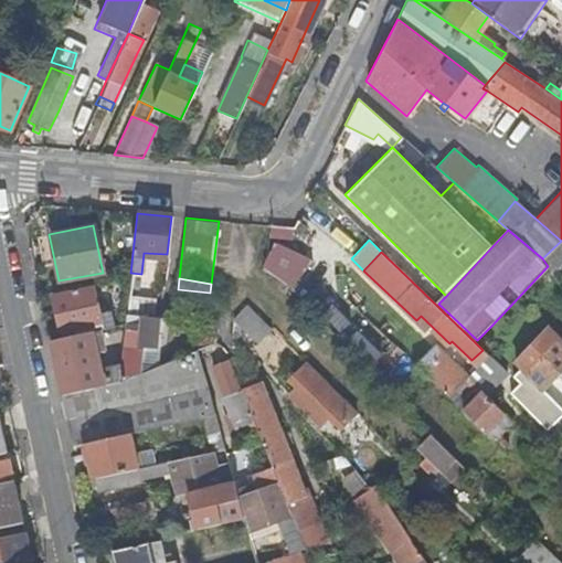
[(92,325),(94,330),(113,326),(108,304),(98,306),(93,285),(51,293),(60,331),(92,325)]
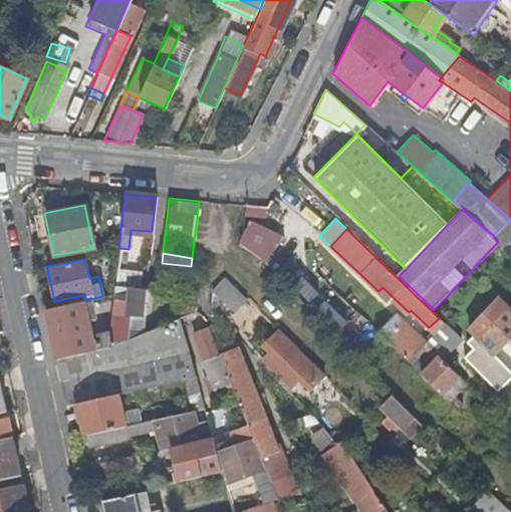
[(146,283),(148,272),(115,268),(112,294),(113,293),(109,329),(107,346),(141,332),(141,330),(146,289),(146,283)]
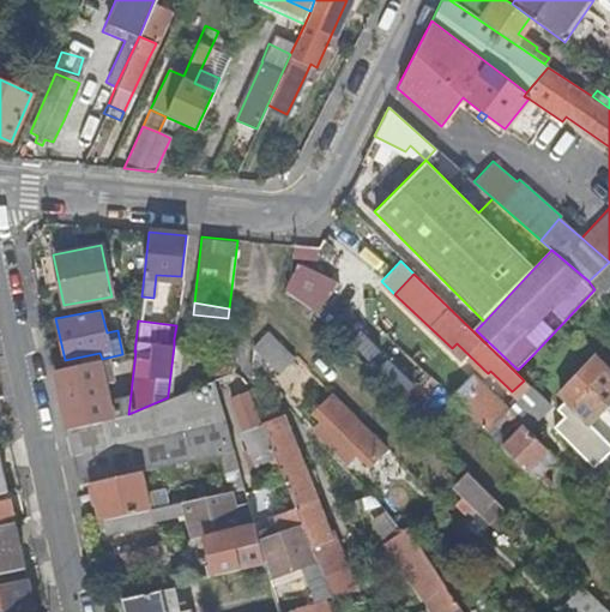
[(278,371),(293,357),(269,334),(254,348),(278,371)]
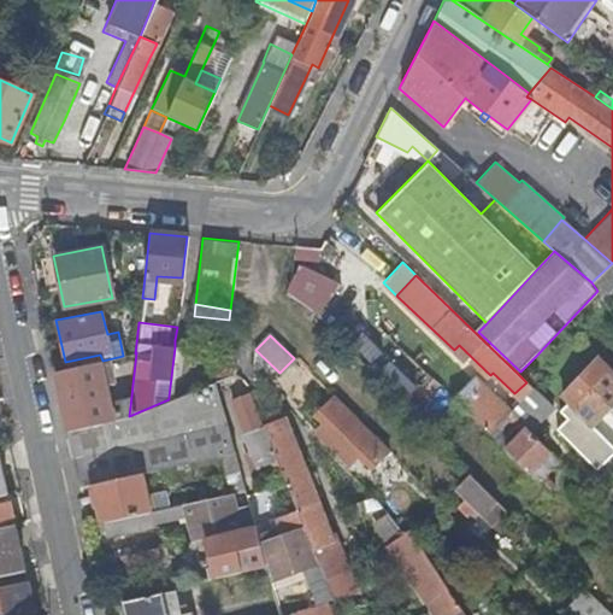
[(237,355),(217,350),(211,375),(214,381),(214,380),(231,374),(239,359),(237,355)]
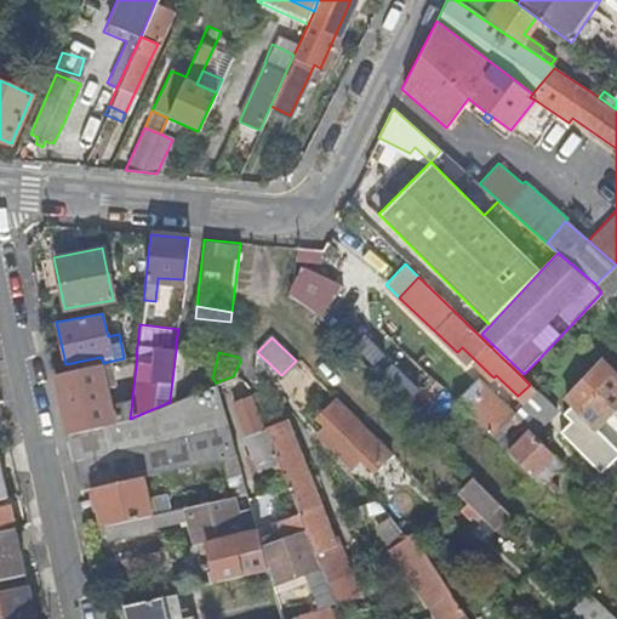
[(524,374),(521,376),(530,385),(536,391),(513,413),(530,430),(535,433),(560,409),(537,386),(552,370),(540,358),(524,374)]
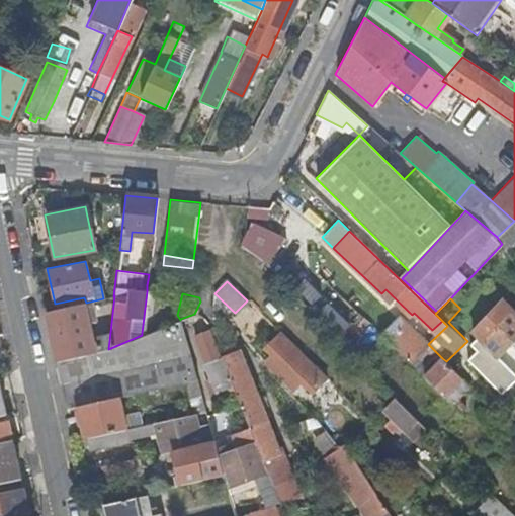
[(514,311),(503,299),(471,332),(497,356),(514,337),(514,311)]
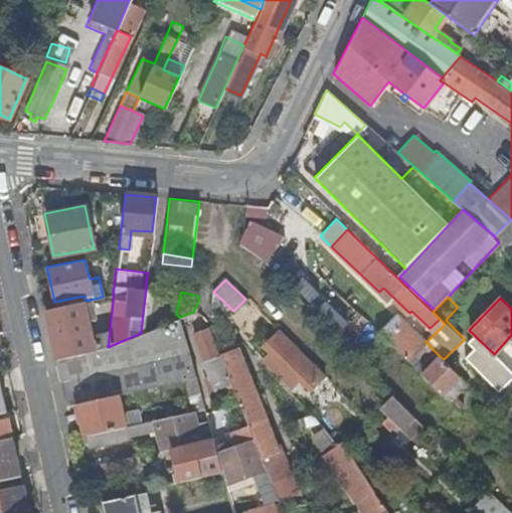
[(87,315),(83,301),(44,310),(55,359),(69,356),(99,349),(108,347),(110,330),(91,335),(89,324),(81,321),(80,316),(87,315)]
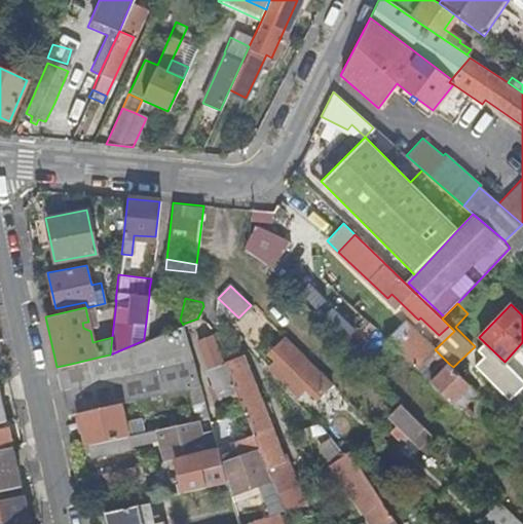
[(405,321),(386,340),(387,340),(415,369),(422,362),(430,354),(435,349),(405,321)]
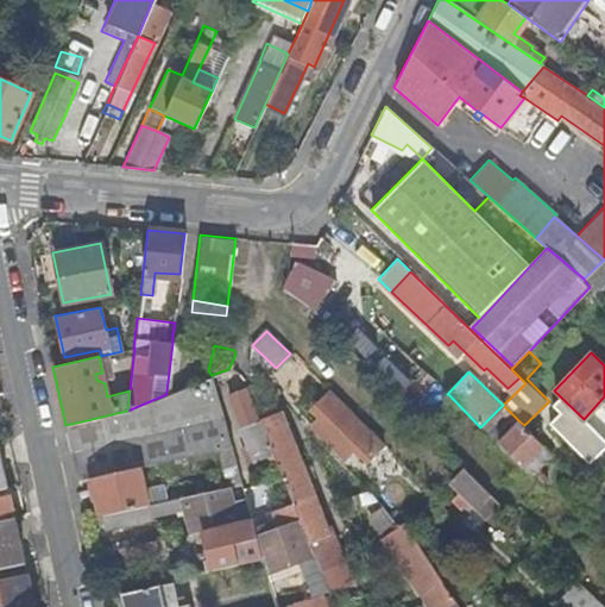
[(71,450),(77,479),(92,476),(140,464),(218,446),(231,444),(212,375),(212,376),(166,392),(166,394),(127,411),(117,413),(82,421),(88,446),(71,450)]
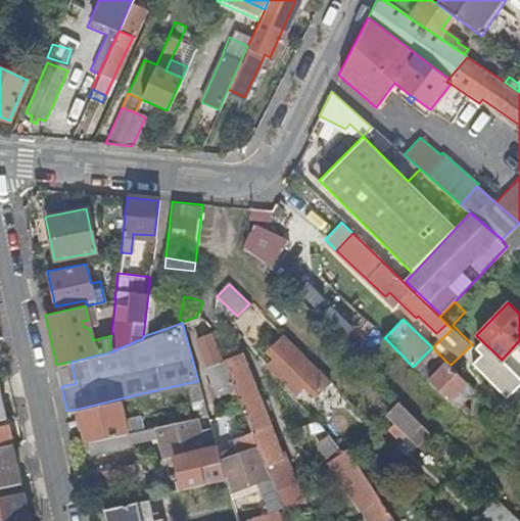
[(211,397),(235,389),(223,361),(211,332),(195,338),(214,383),(206,386),(211,397)]
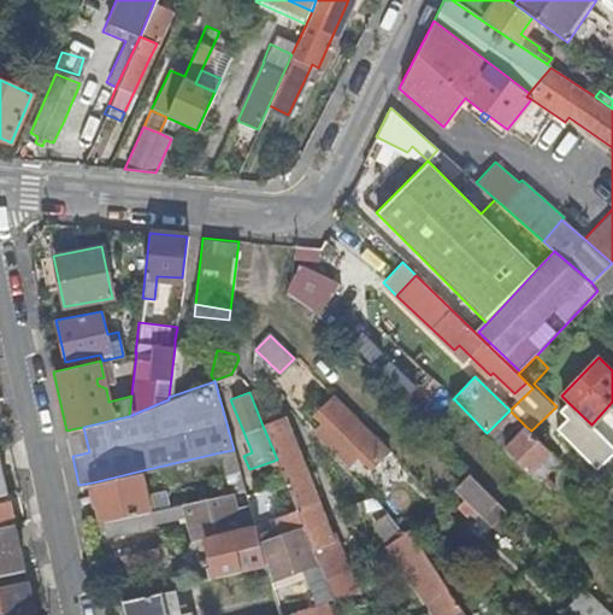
[(370,466),(387,449),(334,397),(317,414),(325,422),(316,433),(349,464),(359,455),(370,466)]
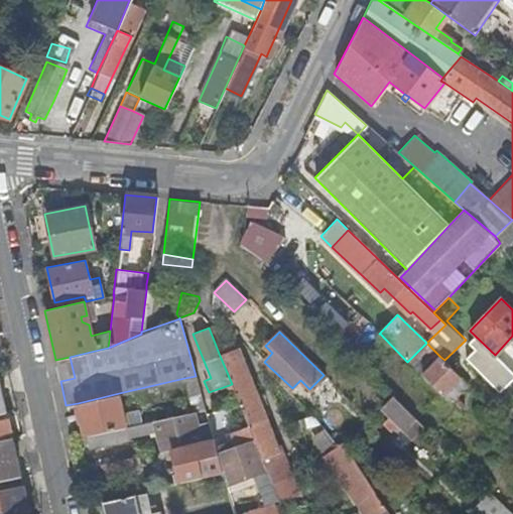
[(421,376),(427,369),(435,362),(440,357),(426,343),(421,348),(414,355),(407,362),(421,376)]
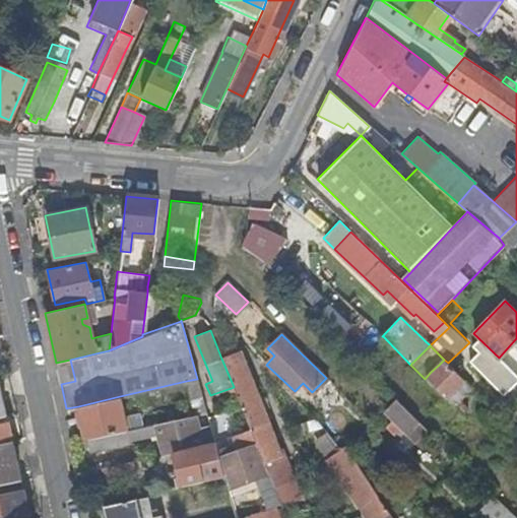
[(279,501),(281,505),(298,497),(241,357),(239,358),(237,353),(221,359),(234,387),(251,430),(269,474),(279,501)]
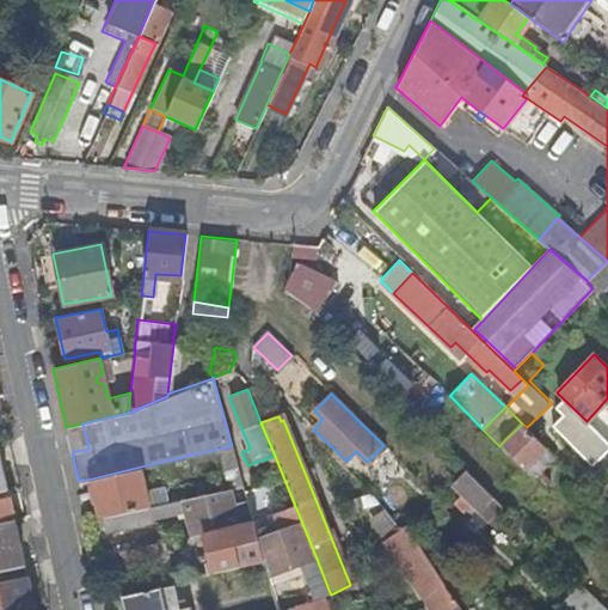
[(88,449),(83,424),(66,427),(72,452),(88,449)]
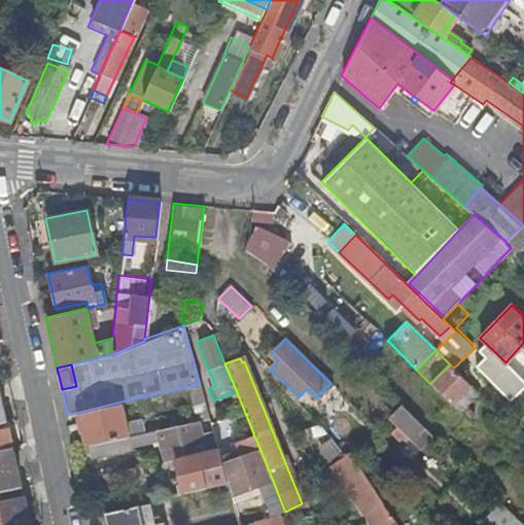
[(465,406),(479,392),(454,368),(450,364),(445,370),(437,377),(430,384),(467,420),(475,414),(465,406)]
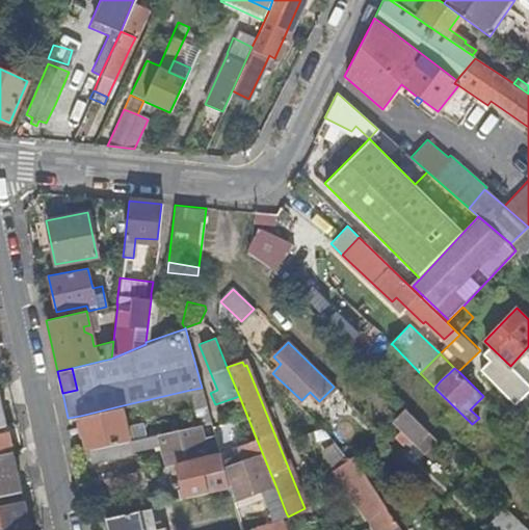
[(199,423),(211,420),(202,388),(190,390),(199,423)]
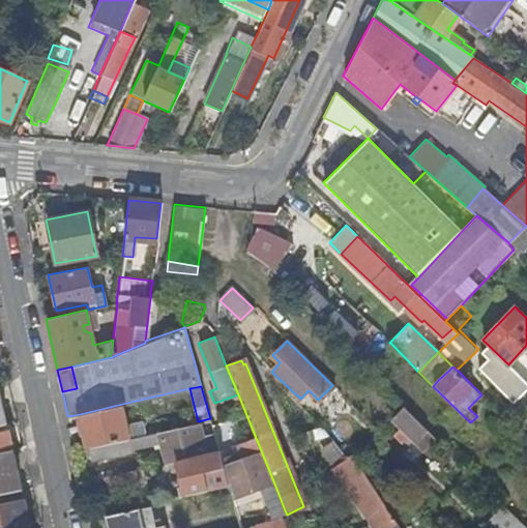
[(129,437),(122,404),(80,414),(87,447),(129,437)]
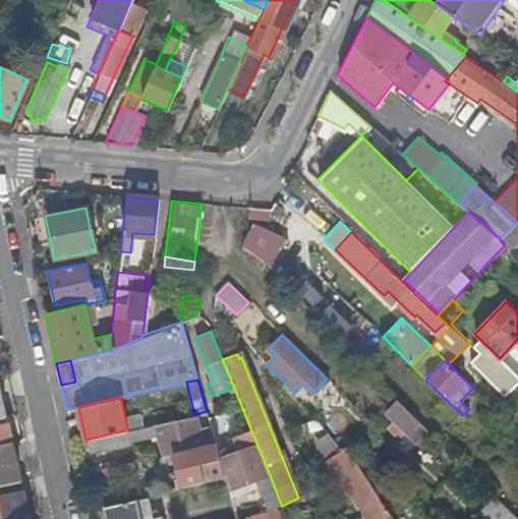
[(402,429),(412,440),(425,427),(396,399),(383,411),(393,421),(388,426),(396,435),(402,429)]
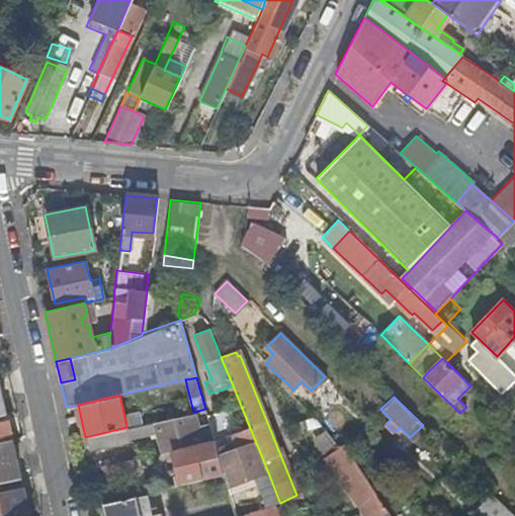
[(157,431),(162,450),(171,448),(213,439),(209,424),(195,427),(192,413),(126,427),(85,437),(88,449),(129,440),(127,439),(157,431)]
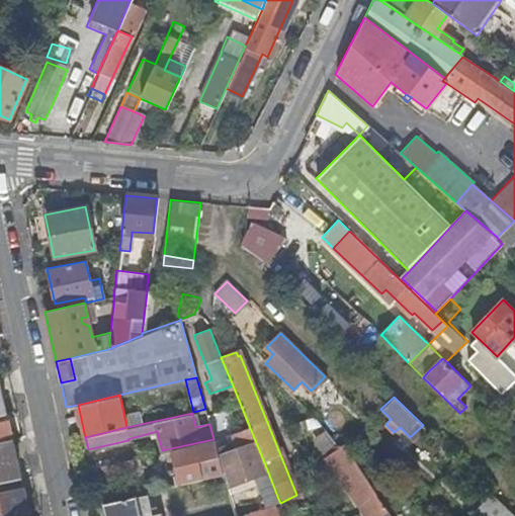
[(0,441),(10,439),(5,414),(0,415),(0,441)]
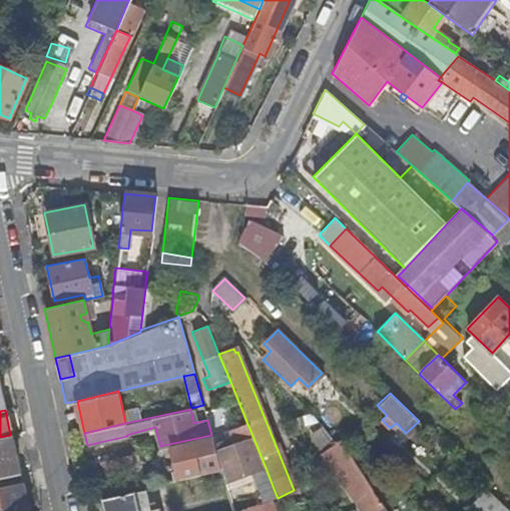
[(317,417),(311,410),(300,414),(302,421),(317,417)]
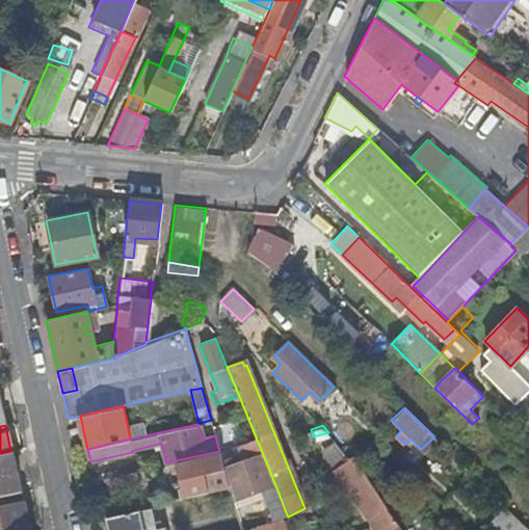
[(303,431),(306,439),(313,436),(311,429),(303,431)]
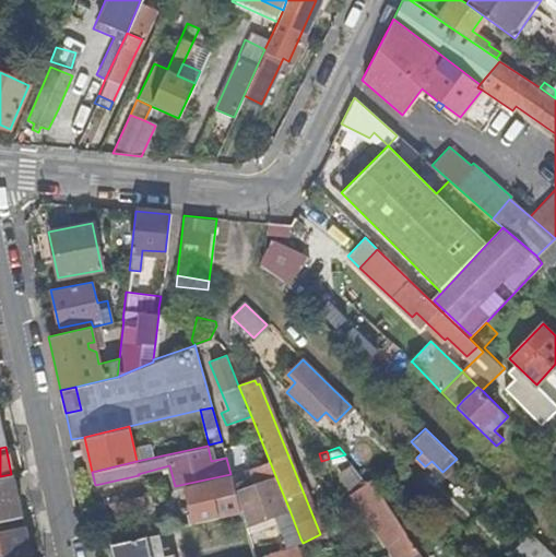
[(253,483),(235,489),(240,510),(245,525),(275,514),(290,510),(270,462),(249,470),(253,483)]
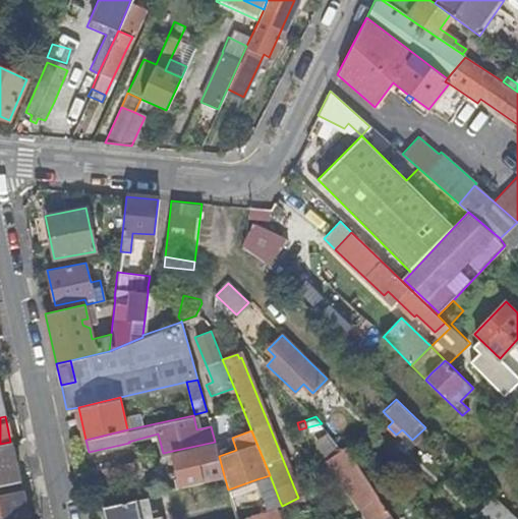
[(0,485),(19,482),(10,442),(0,444),(0,485)]
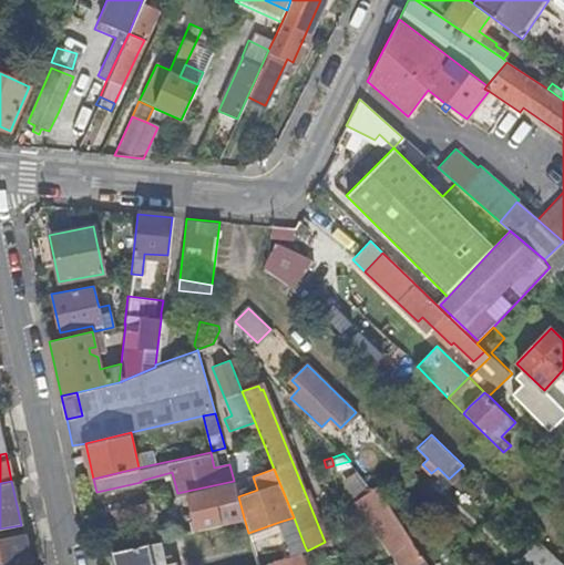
[(187,520),(190,530),(244,517),(238,496),(234,481),(187,491),(194,519),(187,520)]
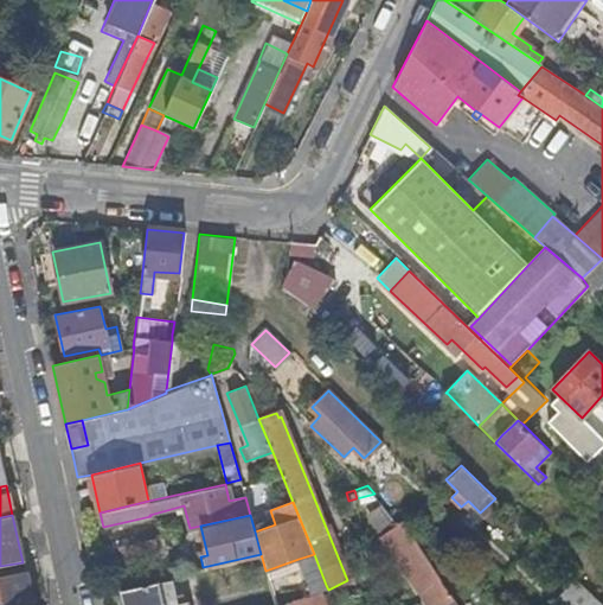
[(425,604),(440,604),(435,593),(448,591),(404,521),(379,537),(421,596),(425,604)]
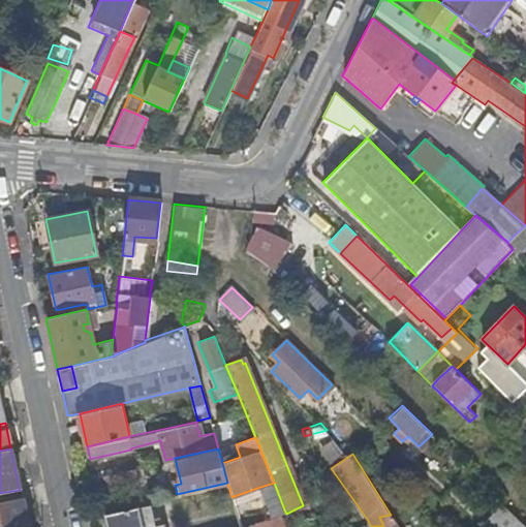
[(144,472),(142,465),(102,474),(106,492),(141,486),(137,474),(144,472)]
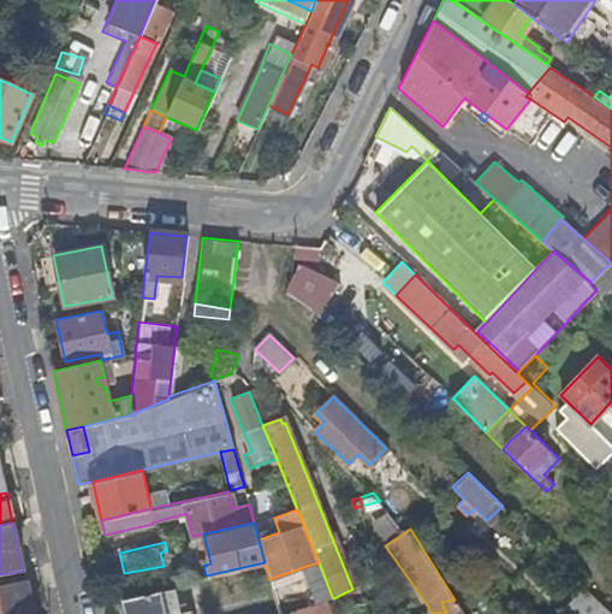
[(319,562),(303,567),(315,601),(331,594),(319,562)]
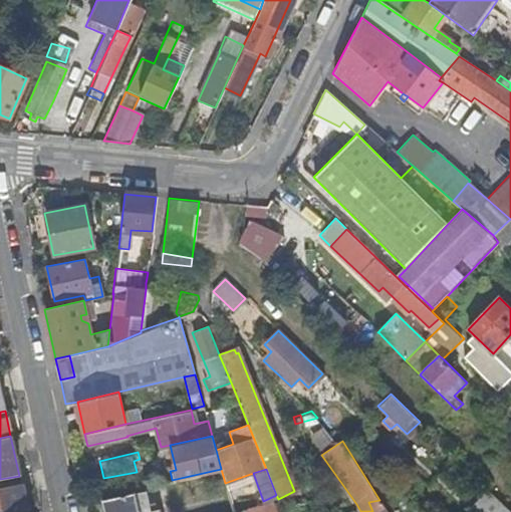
[(484,511),(503,511),(507,509),(486,488),(473,501),(484,511)]
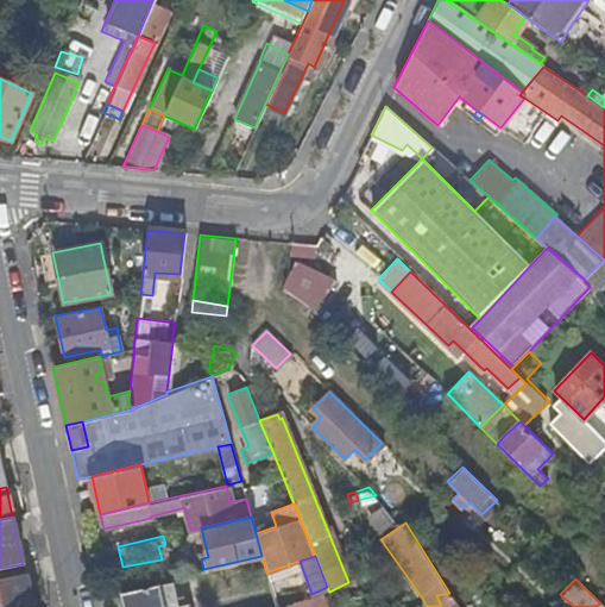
[(120,593),(123,606),(190,606),(190,601),(177,604),(172,581),(120,593)]
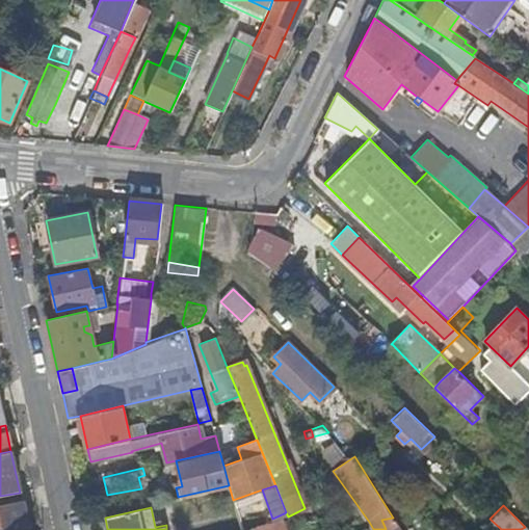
[(286,529),(280,517),(254,528),(254,529),(286,529)]
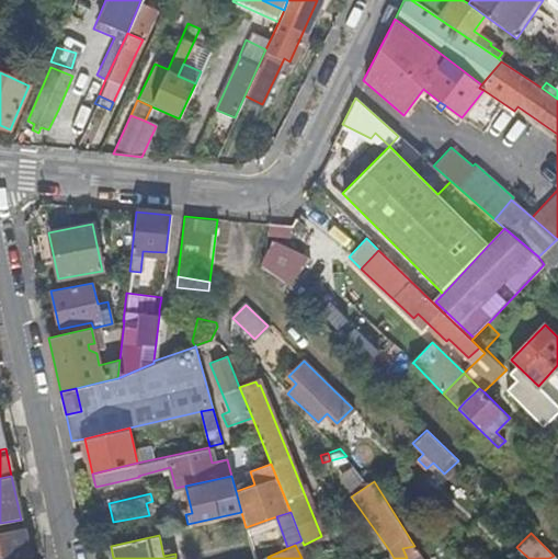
[(423,558),(414,546),(402,548),(407,558),(423,558)]
